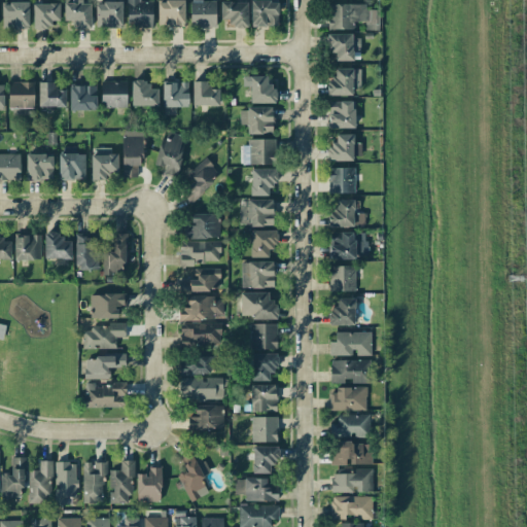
[(91,28),(91,3),(81,3),(81,0),(72,0),(72,2),(64,2),(64,20),(73,20),(73,28),(91,28)]
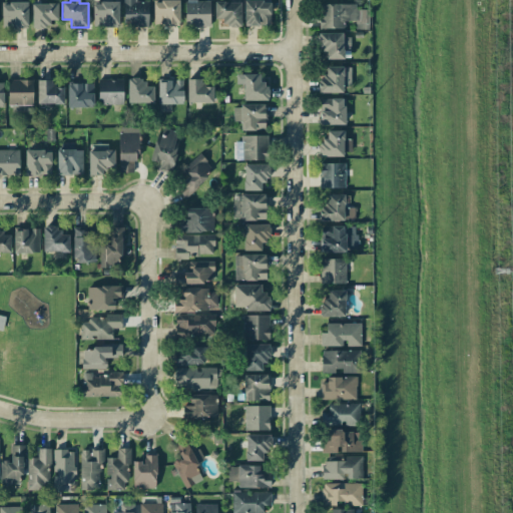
[(148,1),(135,1),(134,0),(122,0),(122,26),(147,27),(148,1)]
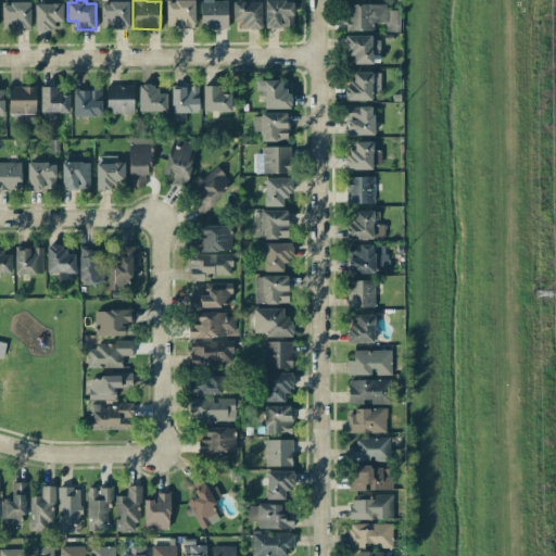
[(166,26),(194,27),(194,0),(175,0),(176,2),(166,2),(166,26)]
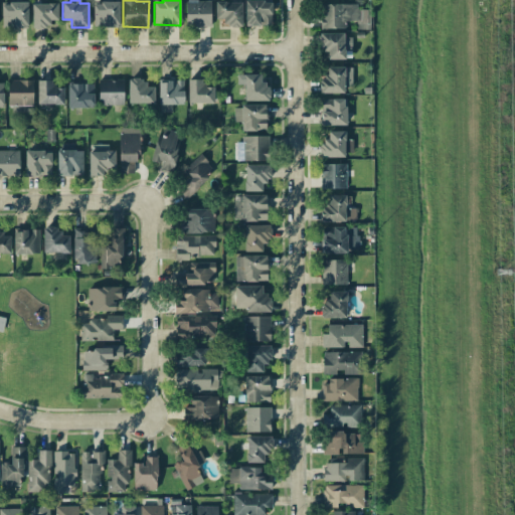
[(210,26),(210,1),(186,0),(185,26),(210,26)]
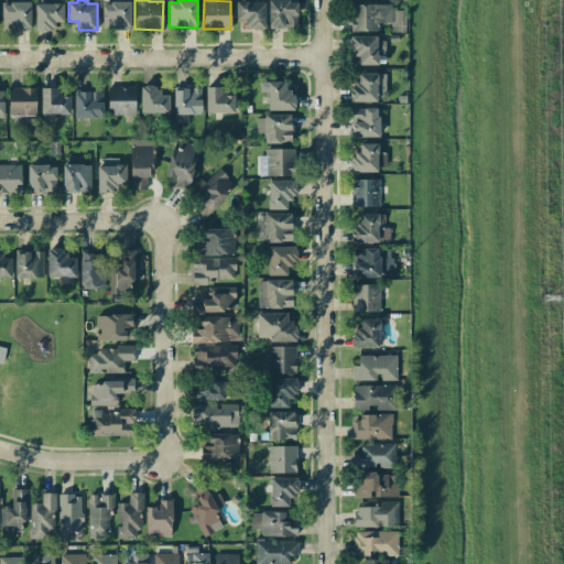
[(264,2),(236,1),(236,21),(248,21),(248,30),(264,30),(264,2)]
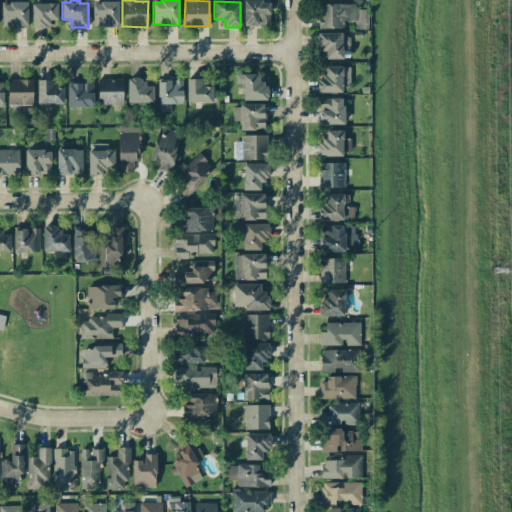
[(269,1),(243,1),(244,26),(270,26),(269,1)]
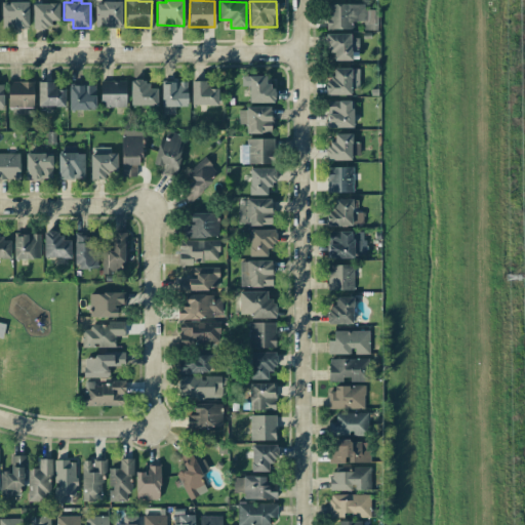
[(29,28),(28,2),(1,3),(1,29),(29,28)]
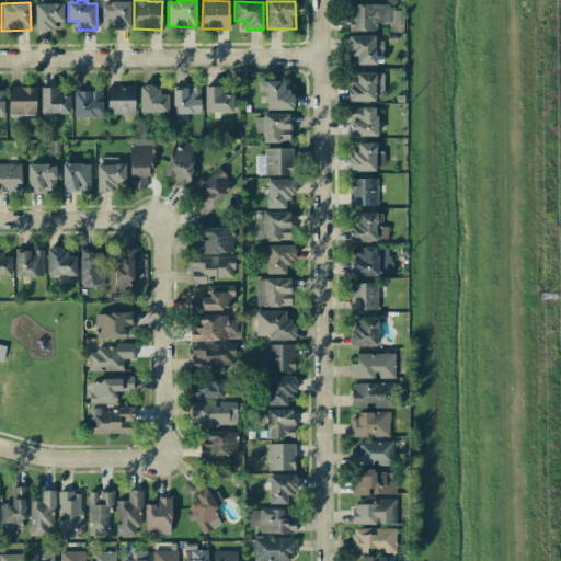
[(102,30),(129,29),(129,2),(101,2),(102,30)]
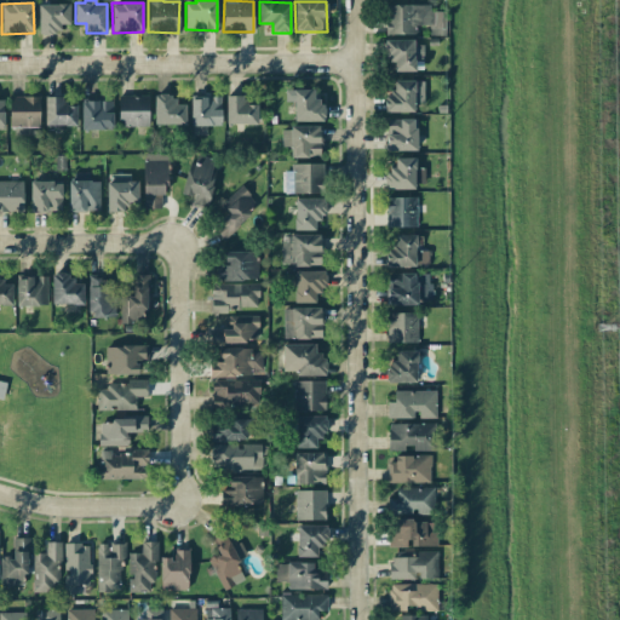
[(70,23),(69,4),(38,5),(39,35),(58,34),(58,24),(70,23)]
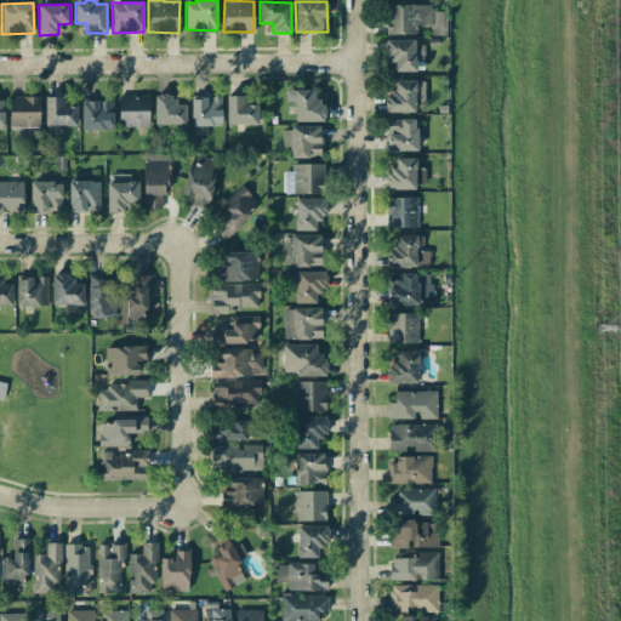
[(431,4),(386,5),(387,34),(416,34),(416,26),(429,26),(431,35),(446,35),(445,11),(431,11),(431,4)]
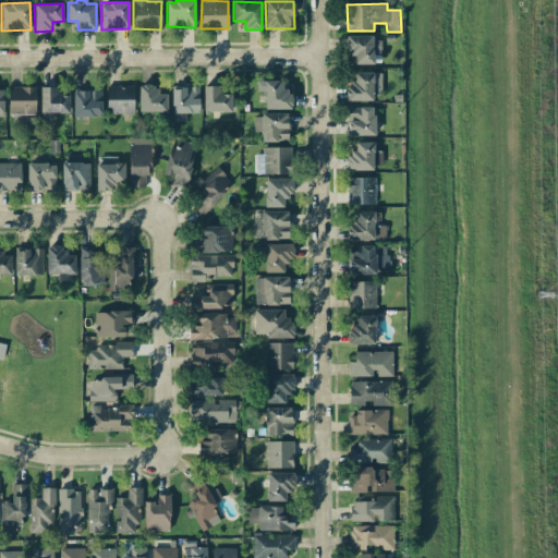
[(354,64),(380,63),(380,36),(346,37),(347,56),(354,56),(354,64)]
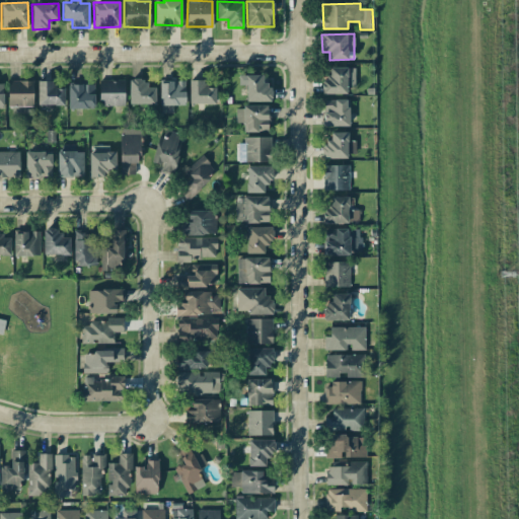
[(354,89),(355,67),(329,67),(329,78),(322,78),(321,93),(347,93),(347,89),(354,89)]
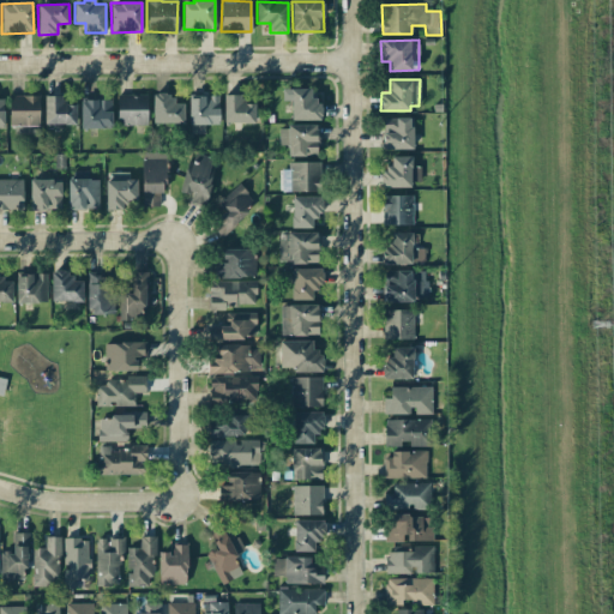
[(292,120),(320,120),(320,98),(311,98),(311,89),(290,89),(292,120)]
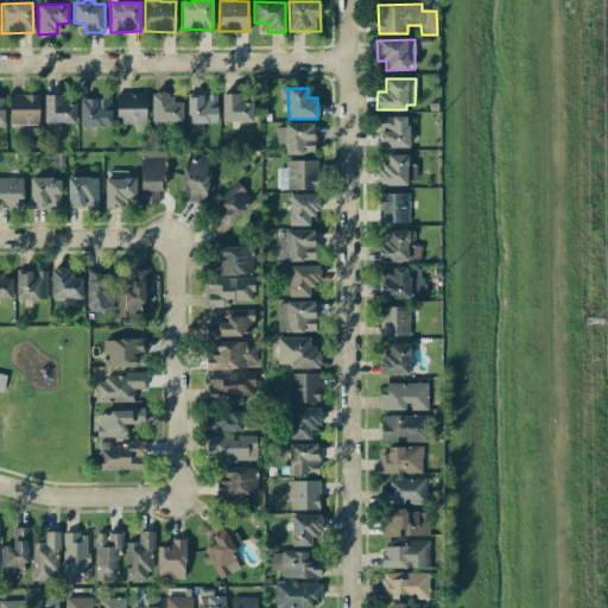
[(145,93),(115,94),(116,124),(146,124),(145,93)]
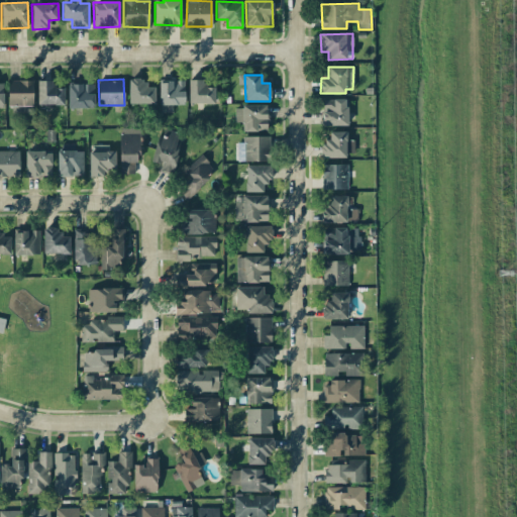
[(128,104),(156,104),(154,87),(147,87),(146,79),(128,79),(128,104)]
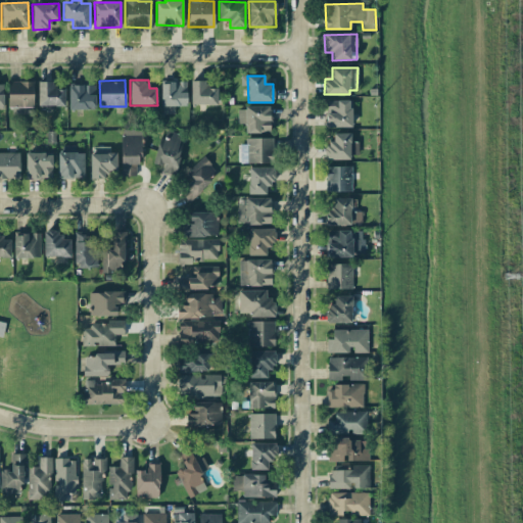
[(190,104),(217,105),(218,88),(206,88),(206,81),(191,80),(190,104)]
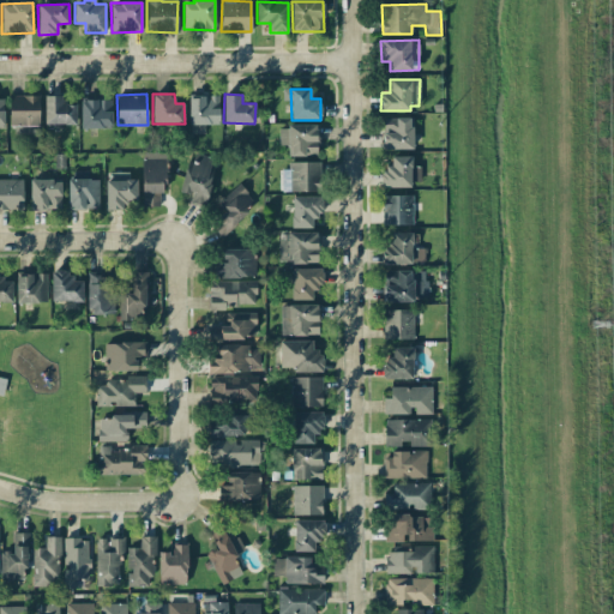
[(76,125),(76,104),(65,104),(65,95),(43,96),(44,125),(76,125)]
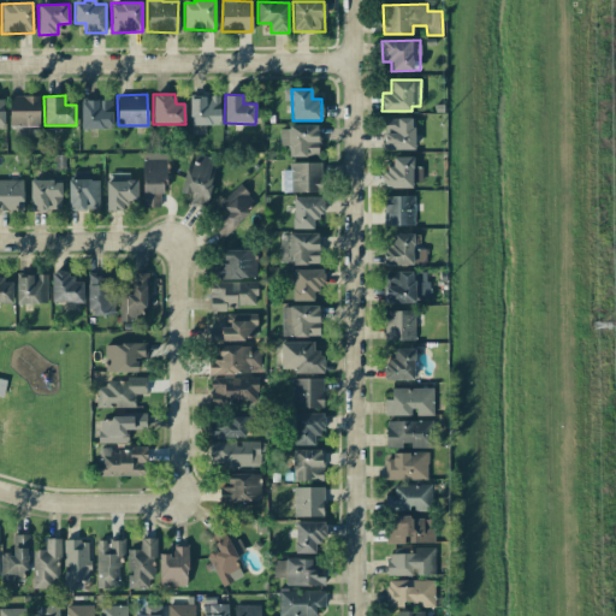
[(40,96),(10,96),(9,125),(39,125),(40,96)]
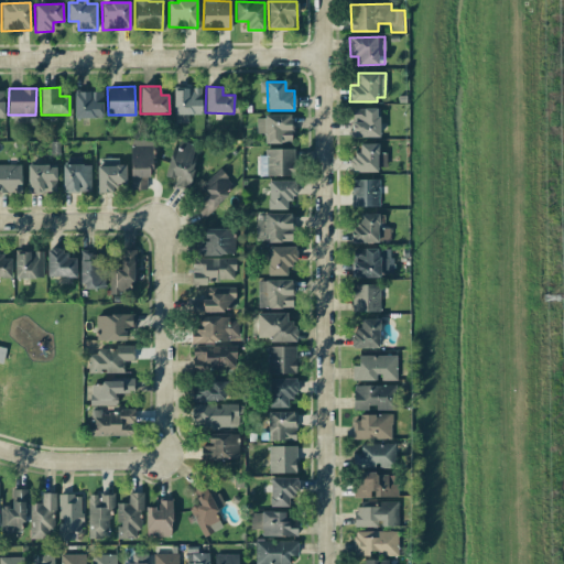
[(201,115),(201,88),(174,88),(174,122),(187,122),(187,115),(201,115)]
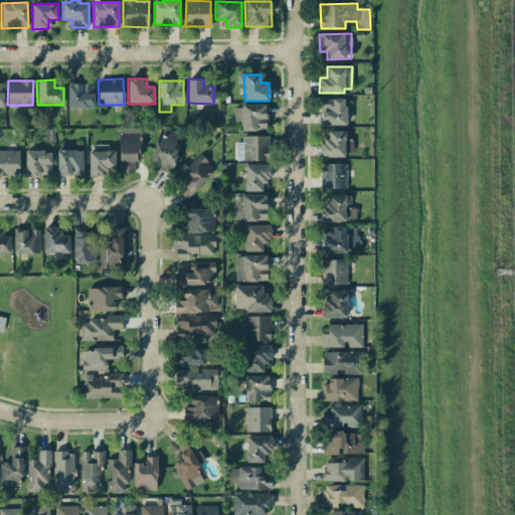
[(94,107),(93,83),(67,84),(68,108),(94,107)]
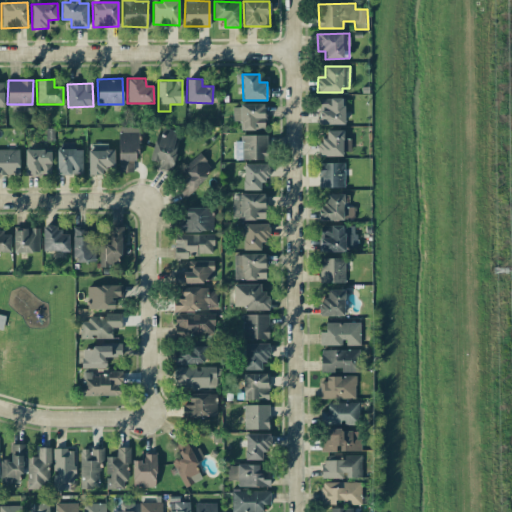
[(344,124),(343,98),(319,98),(320,124),(344,124)]
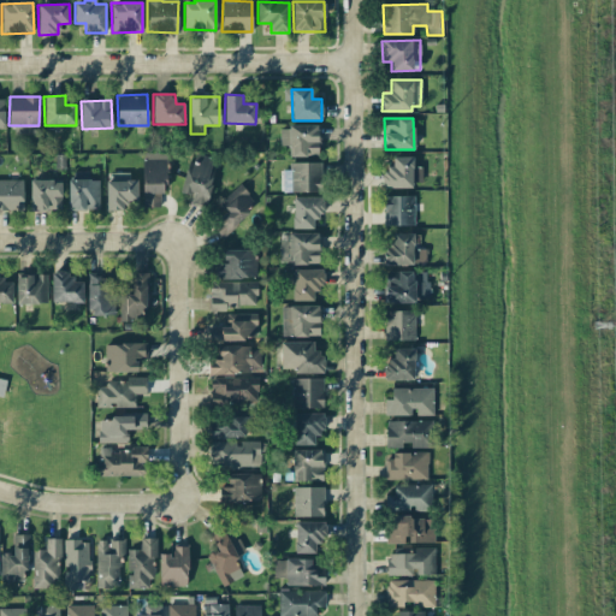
[(289,157),(318,157),(319,125),(288,125),(288,134),(280,134),(280,146),(289,146),(289,157)]
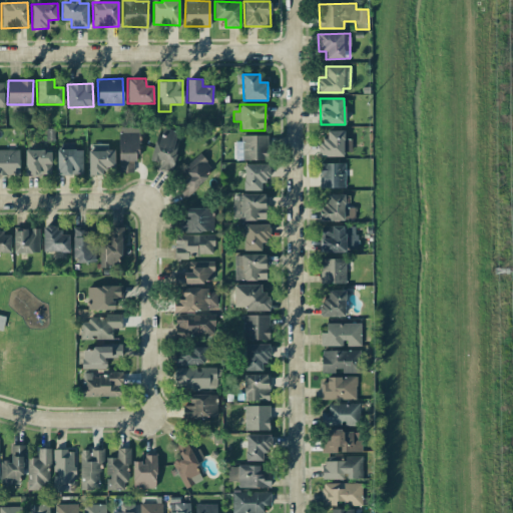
[(152,160),(160,162),(159,168),(171,170),(179,131),(158,127),(152,160)]
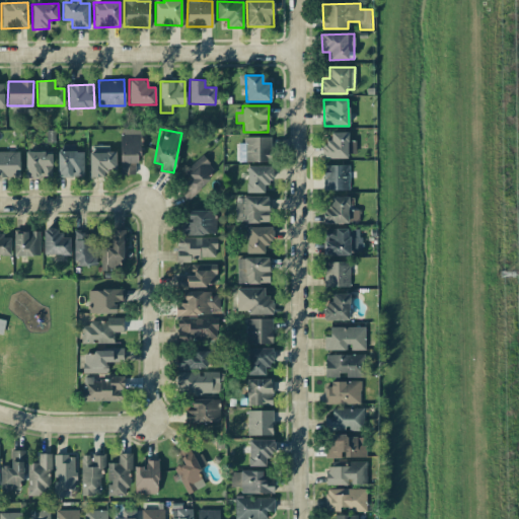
[(348,158),(348,153),(356,153),(356,141),(348,141),(348,132),(330,132),(330,142),(322,142),(322,158),(348,158)]
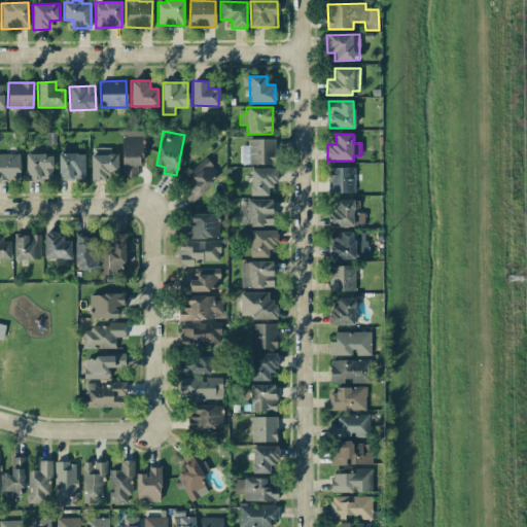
[(121,177),(139,178),(140,136),(121,136),(121,177)]
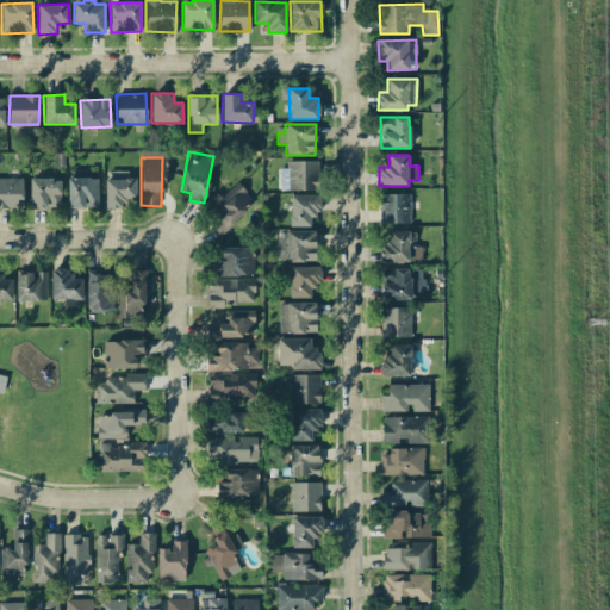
[(318,190),(317,160),(281,161),(282,190),(318,190)]
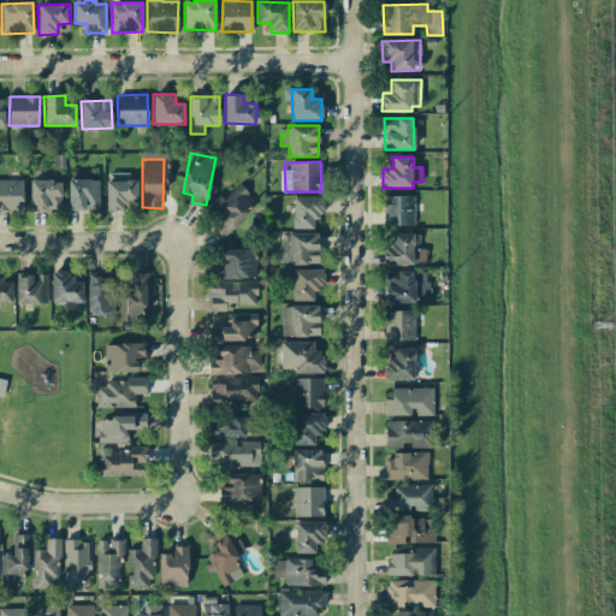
[(137,201),(137,179),(129,179),(129,172),(106,172),(106,211),(124,211),(124,201),(137,201)]
